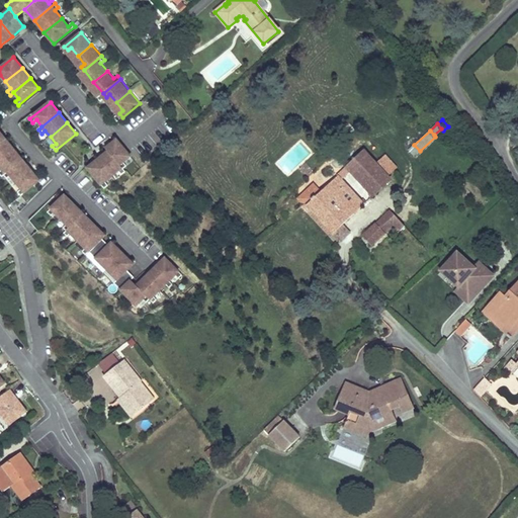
[(119,138),(106,149),(108,152),(122,169),(130,164),(126,160),(134,155),(119,138)]
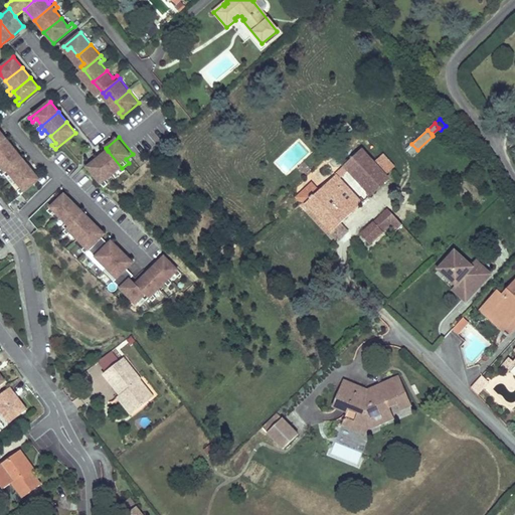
[(0,160),(12,149),(4,140),(0,142),(0,160)]
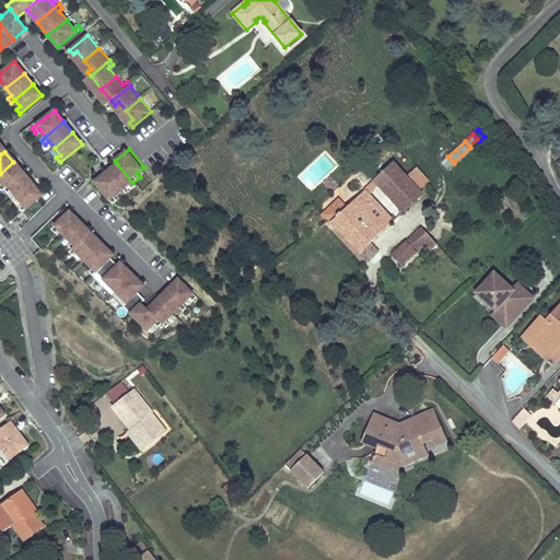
[(0,174),(0,179),(3,184),(0,186),(0,188),(2,191),(4,189),(23,173),(13,162),(0,174)]
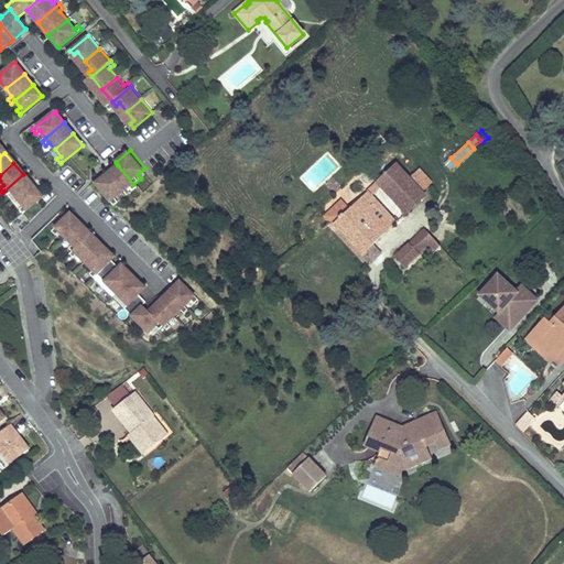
[(118,165),(107,174),(122,193),(129,187),(132,191),(137,187),(133,184),(118,165)]
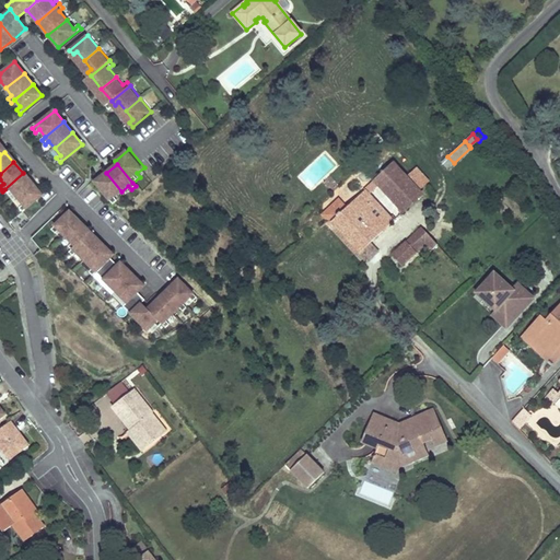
[(421,196),(393,164),(346,209),(333,220),(330,222),(360,253),(370,243),(393,222),(389,219),(383,211),(378,207),(369,195),(378,186),(389,197),(393,201),(400,209),(404,212),(421,196)]
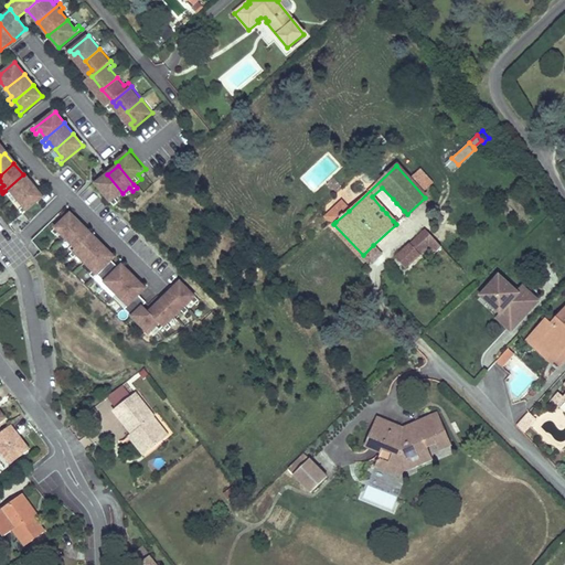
[(8,195),(12,192),(18,200),(33,185),(23,174),(4,191),(8,195)]
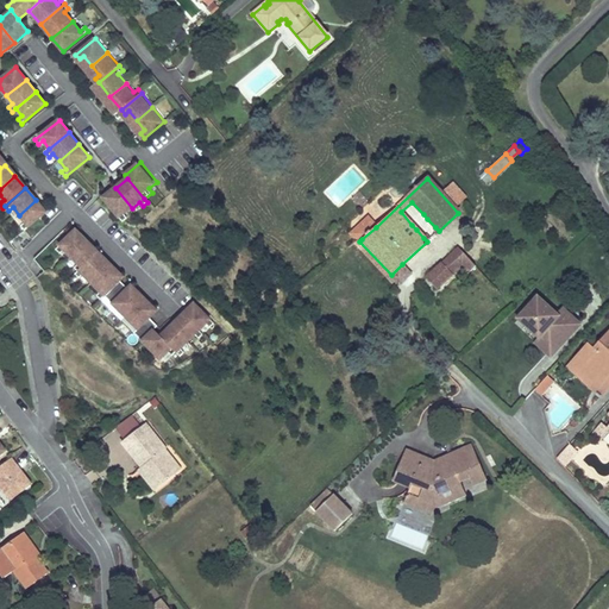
[(115,188),(104,199),(123,223),(127,219),(124,214),(132,208),(115,188)]
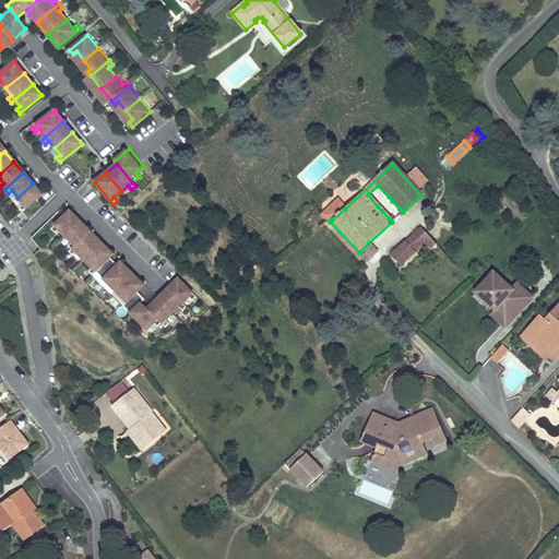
[(18,198),(23,204),(20,207),(23,211),(37,200),(43,195),(33,183),(18,198)]
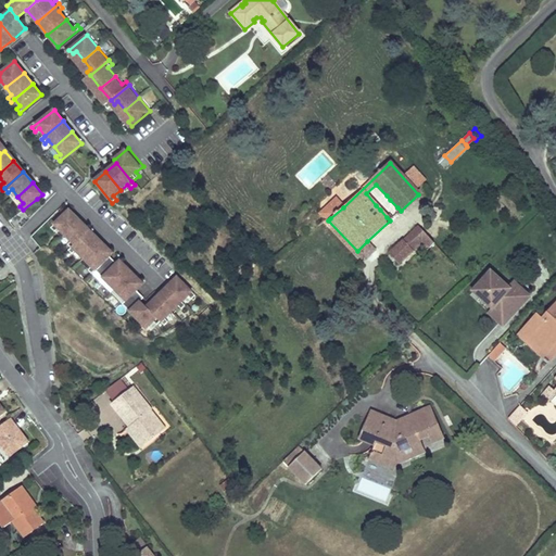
[(390,200),(387,196),(376,205),(380,210),(390,200)]
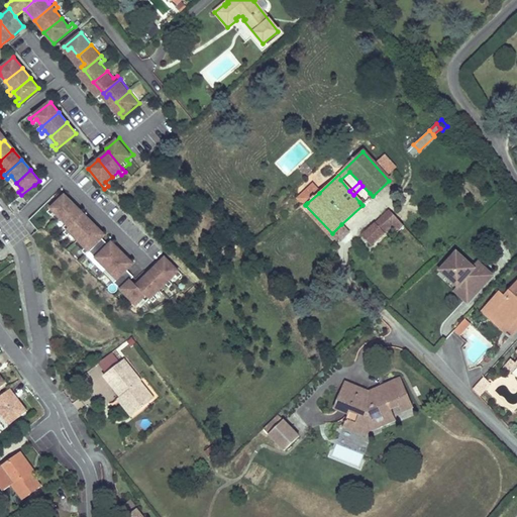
[(27,203),(39,192),(34,185),(21,195),(27,203)]
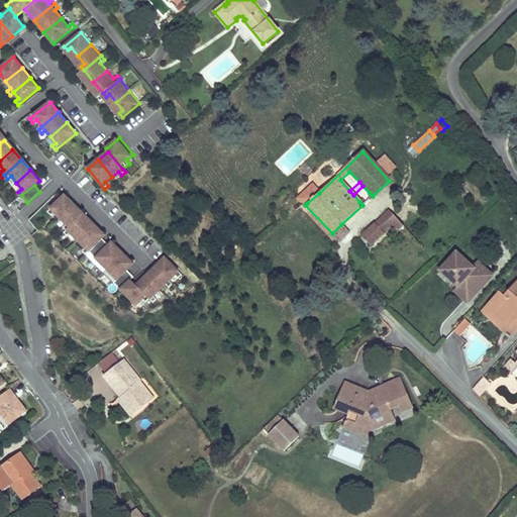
[(307,203),(319,193),(312,185),(298,199),(304,205),(305,205),(307,203)]
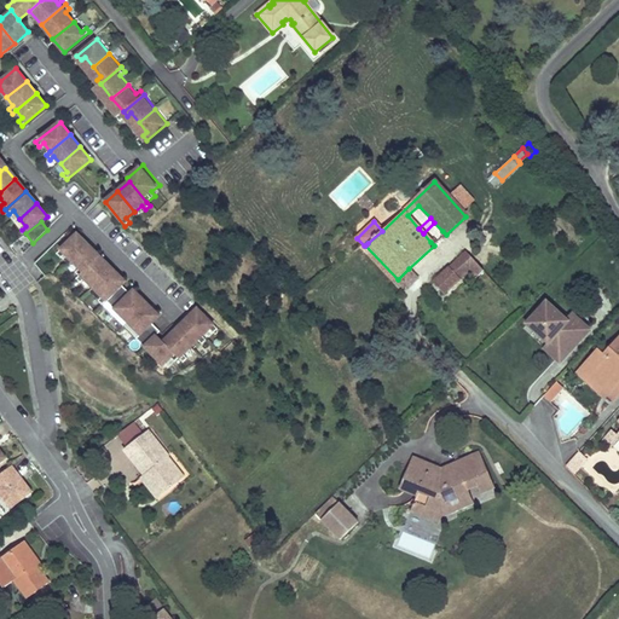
[(77,233),(57,253),(61,256),(64,253),(73,261),(88,244),(77,233)]
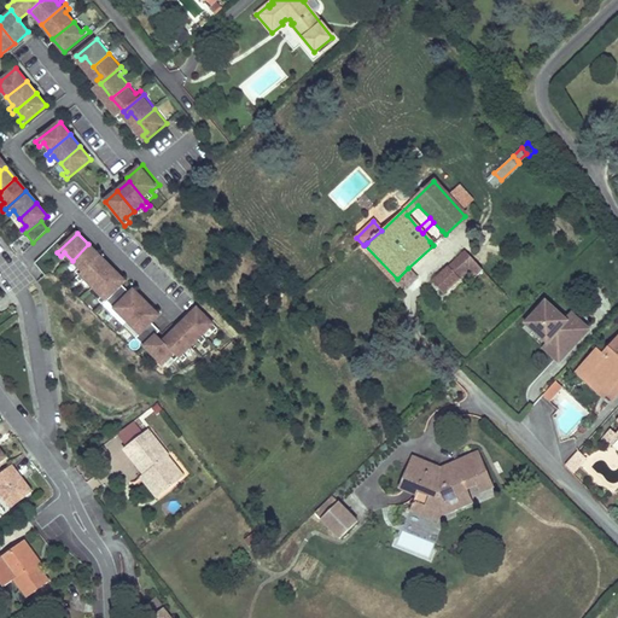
[(73,261),(80,268),(76,272),(80,275),(99,256),(88,244),(73,261)]
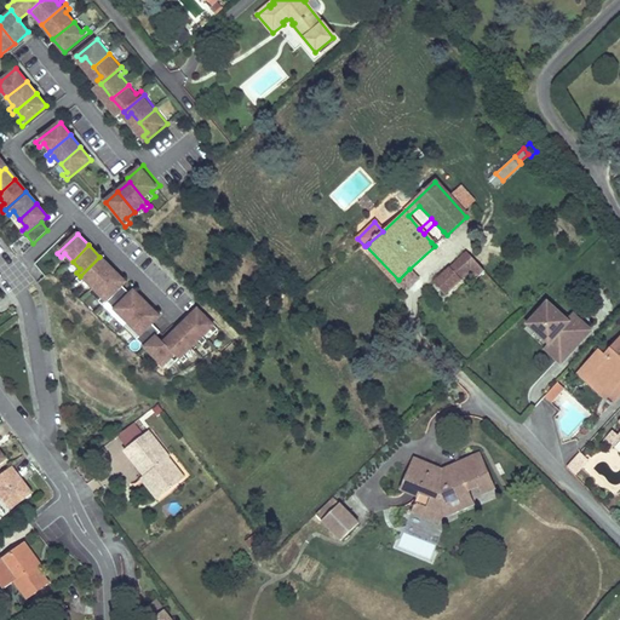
[(419,280),(409,269),(399,280),(366,246),(365,246),(361,248),(403,294),(419,280)]
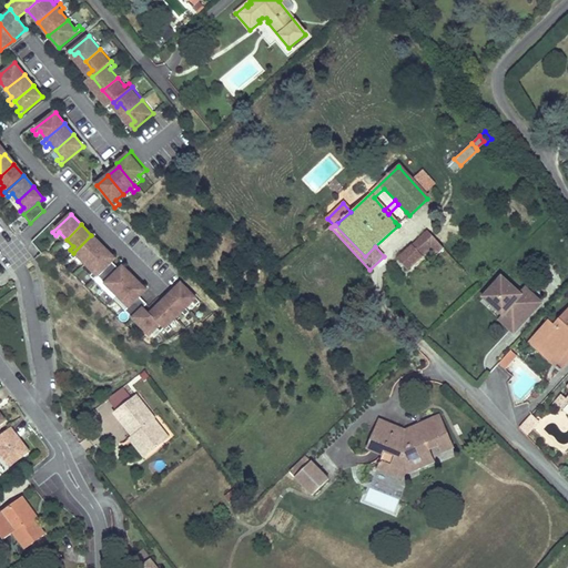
[(444,250),(427,232),(397,259),(407,271),(423,257),(422,256),(419,253),(428,245),(432,247),(430,250),(436,256),(439,253),(444,250)]
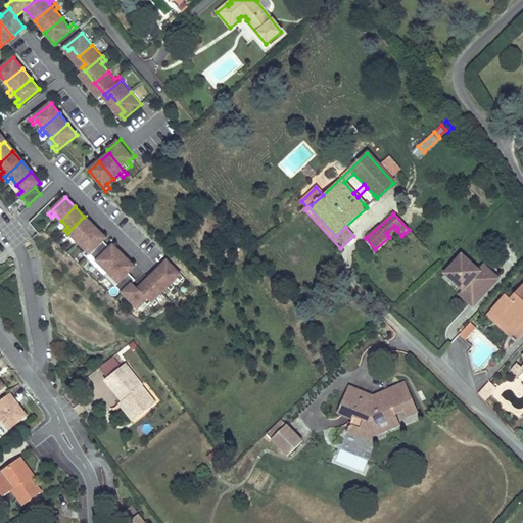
[(67,233),(64,235),(68,239),(72,236),(79,243),(95,228),(84,217),(67,233)]
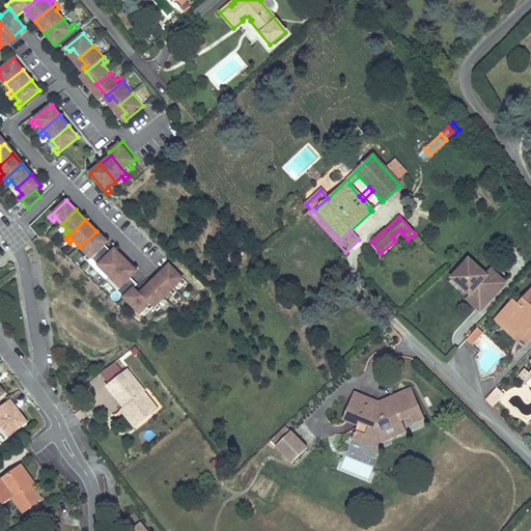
[(400,229),(392,236),(394,240),(402,233),(403,231),(400,229)]
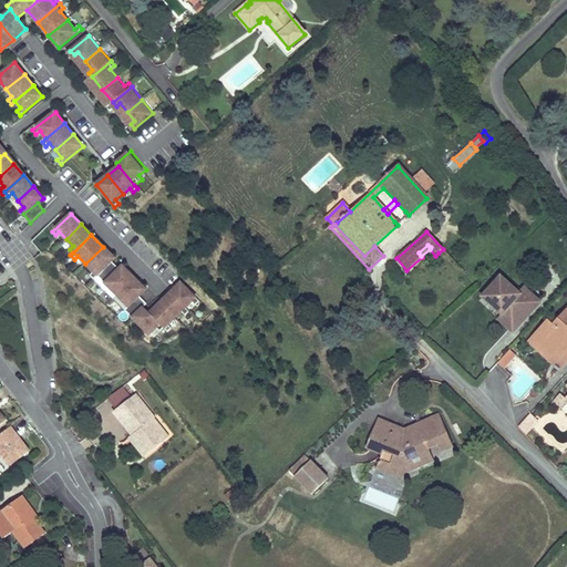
[(85,264),(94,271),(91,276),(94,279),(112,261),(115,258),(103,247),(85,264)]
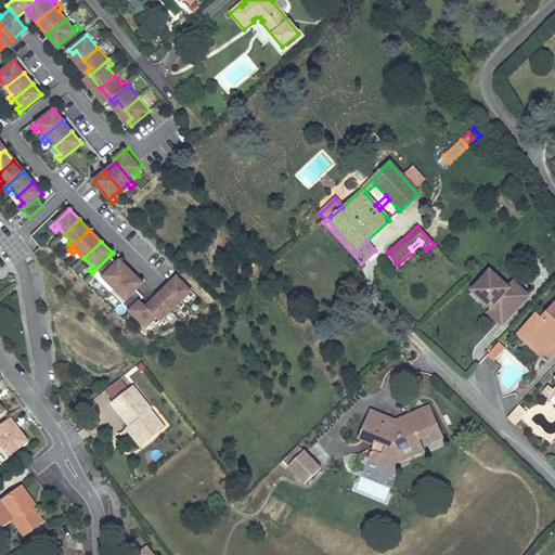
[(95,270),(115,288),(131,272),(119,260),(116,263),(110,256),(95,270)]
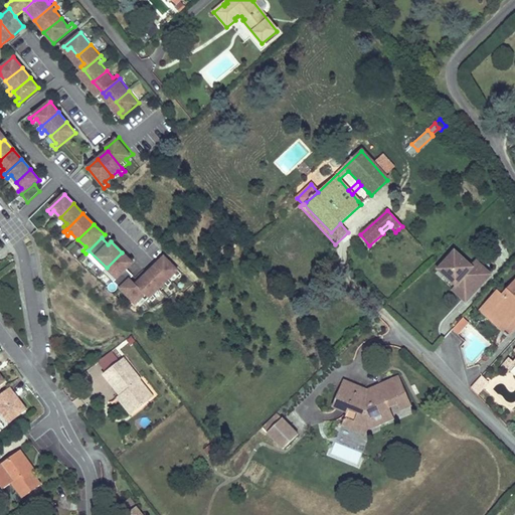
[(439,268),(458,285),(454,289),(466,300),(490,273),(477,261),(473,266),(455,249),(439,268)]
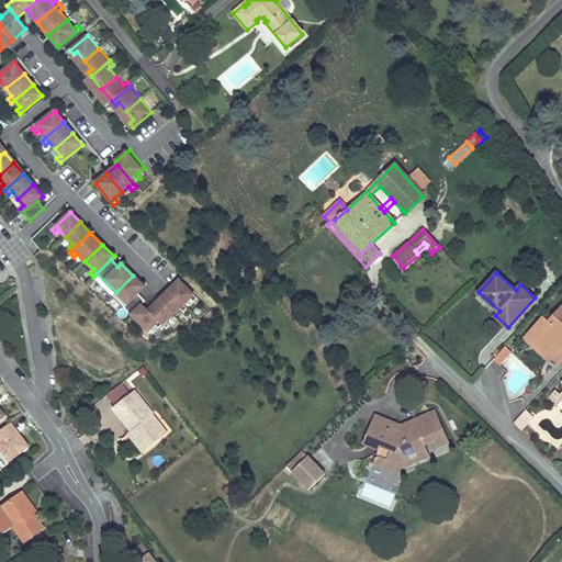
[(124,307),(132,315),(143,304),(145,301),(138,294),(145,288),(133,276),(116,292),(128,304),(124,307)]
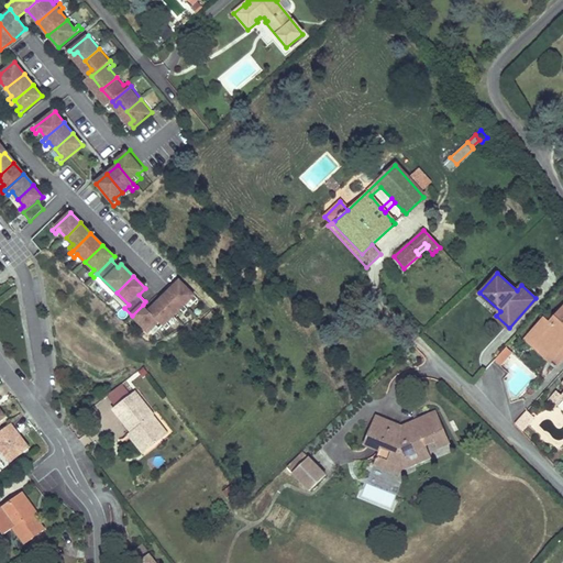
[(197,291),(183,277),(169,291),(179,301),(189,291),(192,295),(197,291)]
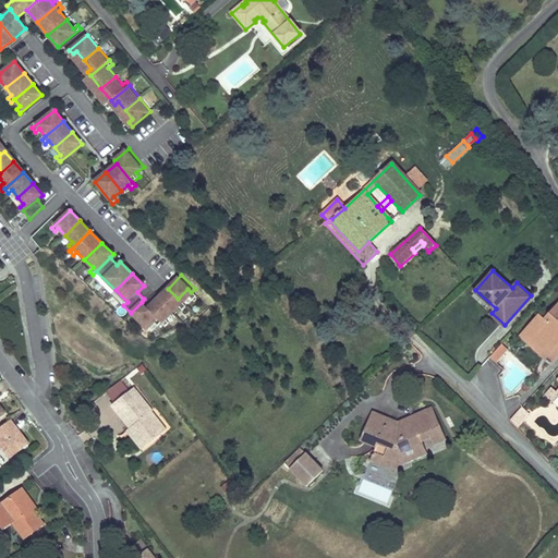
[(178,299),(168,289),(158,299),(168,310),(174,303),(178,306),(182,302),(178,299)]
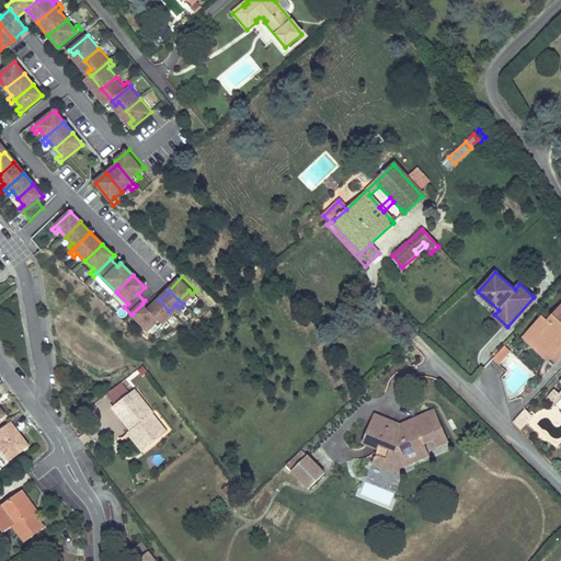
[(159,300),(158,300),(148,310),(161,323),(162,324),(165,321),(162,318),(169,311),(159,300)]
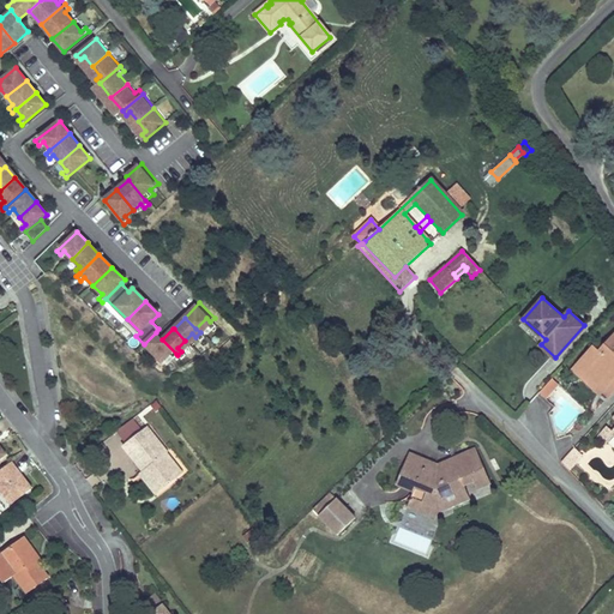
[(144,344),(162,362),(169,355),(172,357),(176,354),(162,339),(156,332),(144,344)]
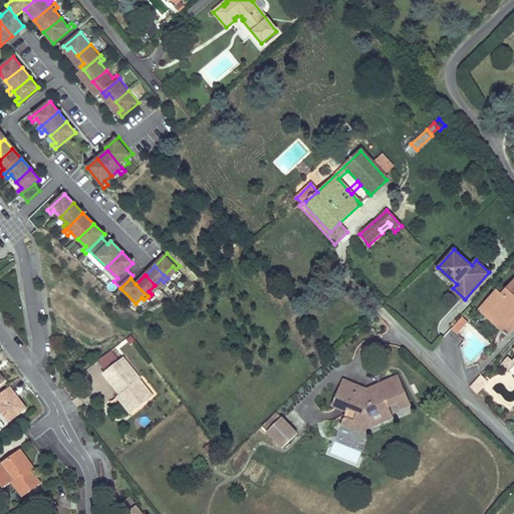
[(502,294),(497,290),(483,305),(511,330),(513,327),(513,280),(506,289),(508,291),(503,296),(502,294)]
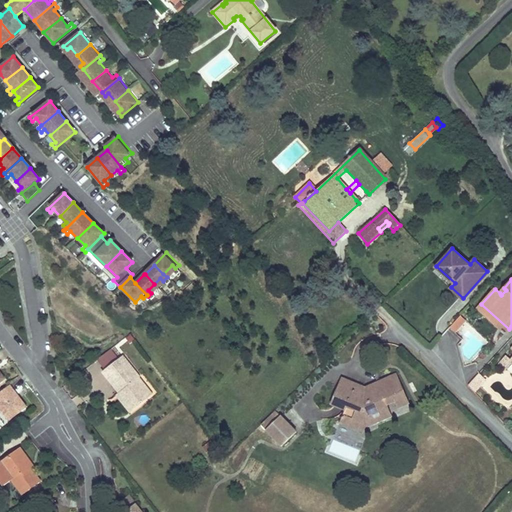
[(505,334),(509,329),(481,304),(477,309),(505,334)]
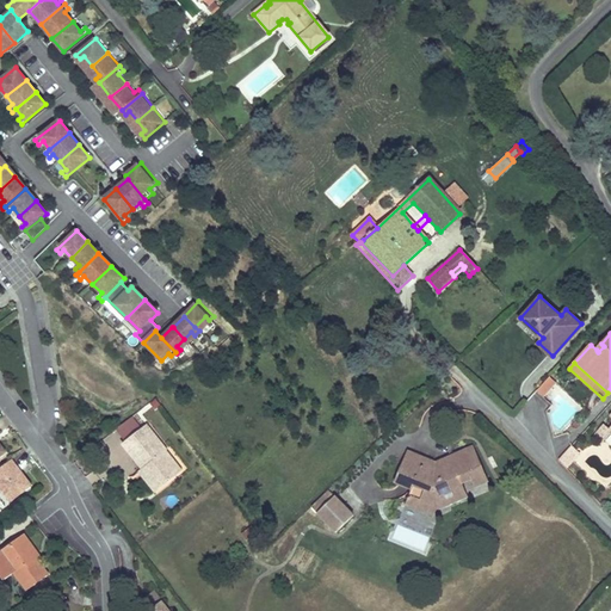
[(555,383),(549,378),(539,388),(547,393),(555,383)]
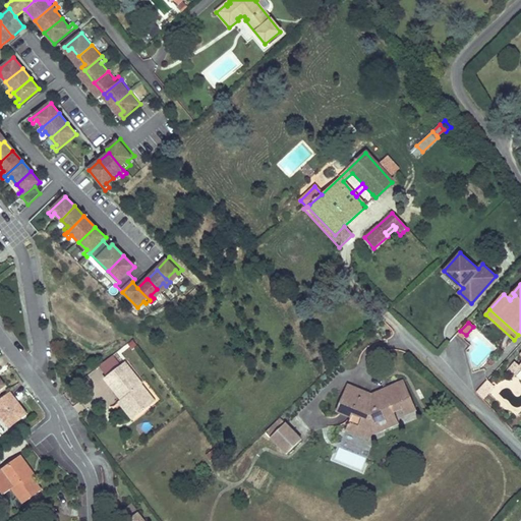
[(460,331),(457,334),(463,339),(466,335),(460,331)]
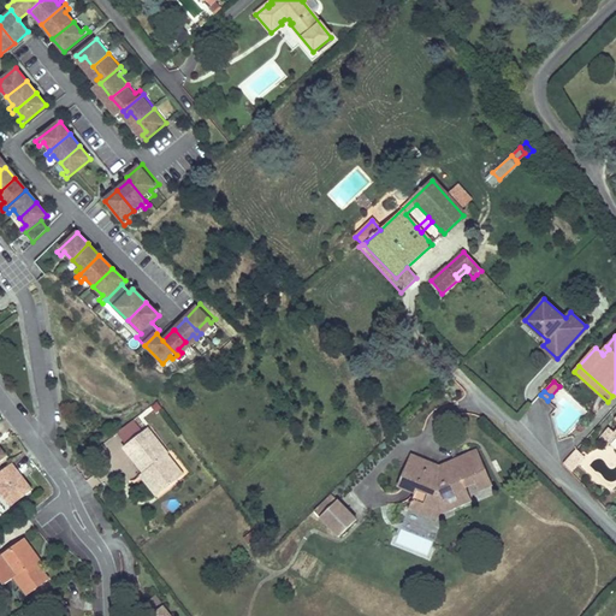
[(143,474),(149,468),(157,478),(150,483),(159,495),(183,475),(167,456),(169,455),(147,428),(123,448),(143,474)]
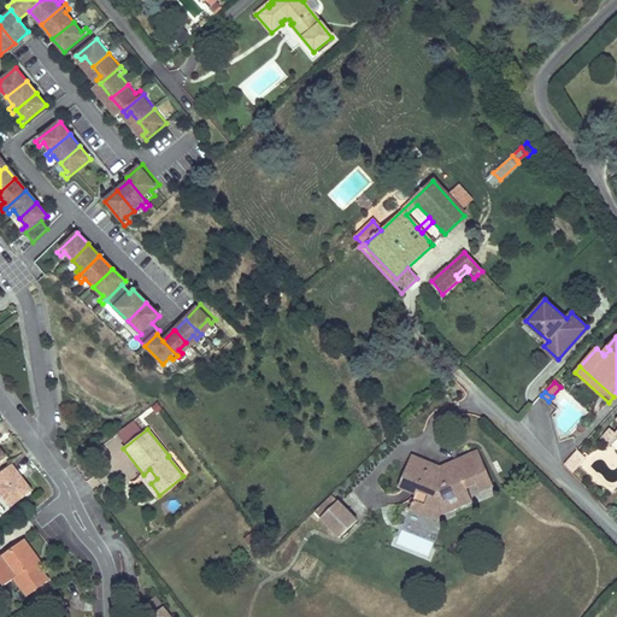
[(613,434),(609,429),(600,439),(607,446),(616,436),(613,434)]
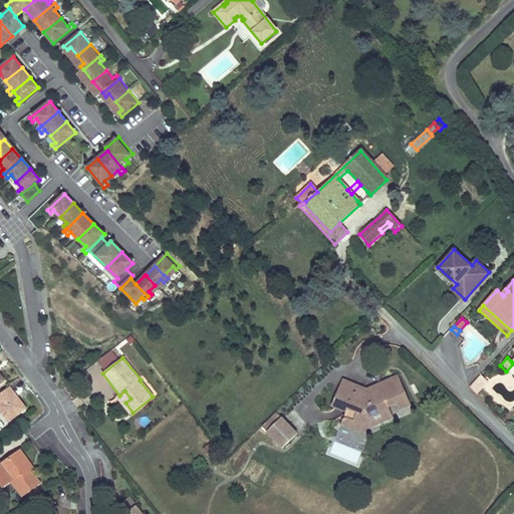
[(480,375),(470,387),(477,394),(487,382),(480,375)]
